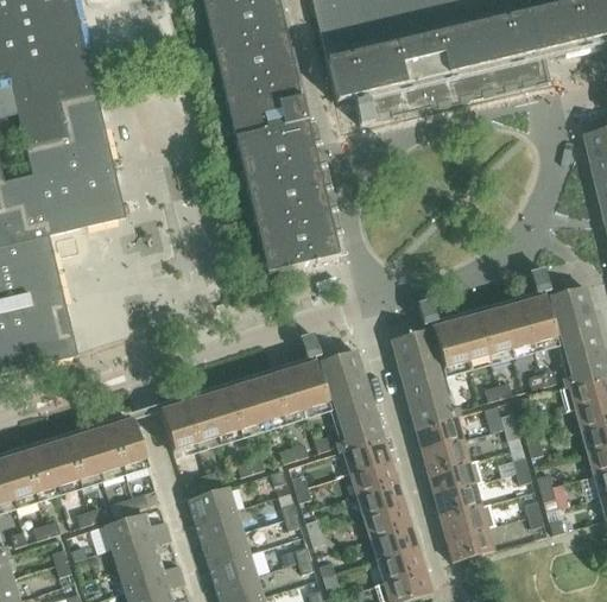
[(0,0),(0,373),(78,354),(76,347),(65,303),(50,234),(126,216),(103,119),(97,96),(75,0),(0,0)]
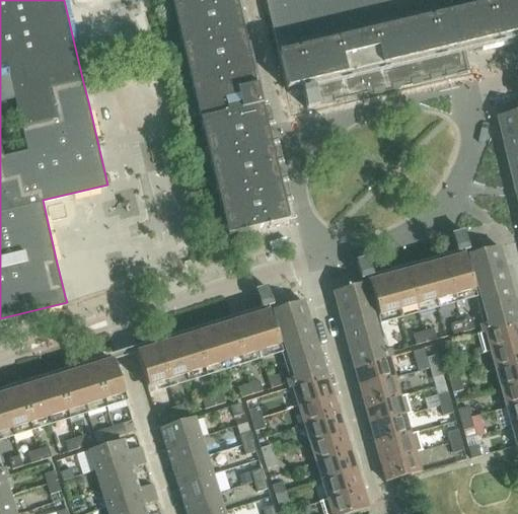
[(172,0),(228,233),(290,218),(237,0),(172,0)]
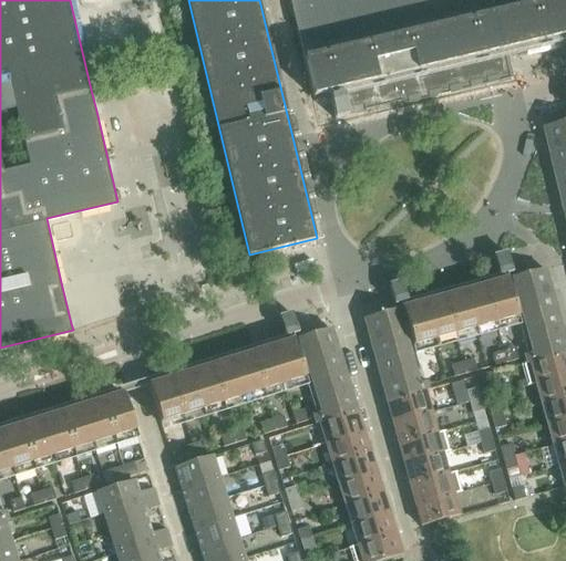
[(511,0),(513,8),(506,9),(504,0),(290,0),(314,94),(317,94),(318,97),(325,102),(331,100),(336,115),(357,111),(357,110),(366,107),(366,108),(367,107),(367,104),(402,96),(402,97),(407,100),(510,75),(505,53),(504,49),(565,33),(565,118),(544,124),(562,199),(561,199),(562,204),(563,208),(564,208),(565,215),(565,0),(511,0)]
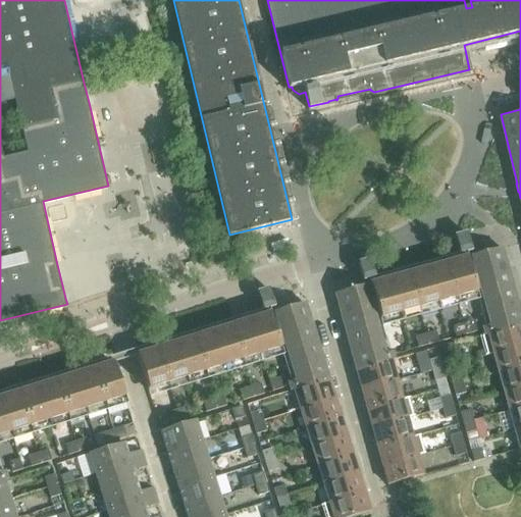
[(355,360),(354,360),(354,361),(355,361),(356,364),(357,366),(395,356),(394,354),(393,350),(389,350),(380,316),(477,290),(486,323),(484,324),(485,329),(485,330),(520,320),(520,310),(503,245),(473,253),(472,250),(467,230),(456,234),(456,235),(450,236),(451,242),(457,240),(461,253),(462,256),(377,279),(376,276),(372,263),(378,262),(377,256),(370,258),(370,257),(359,260),(364,279),(365,283),(335,291),(355,360)]
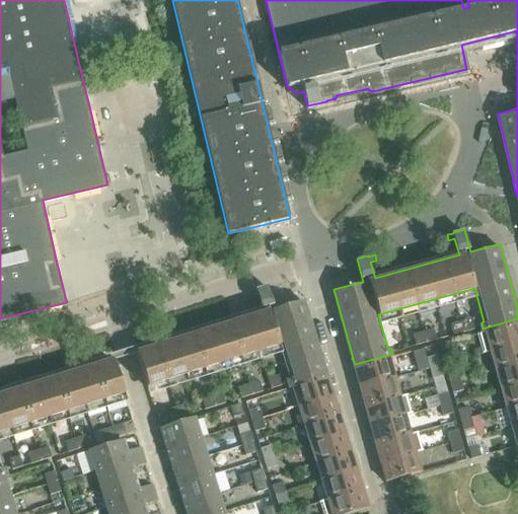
[(256,289),(250,291),(252,297),(259,295),(263,306),(136,346),(148,385),(280,344),(291,376),(288,377),(290,383),(290,385),(293,384),(327,373),(328,373),(328,372),(327,372),(326,371),(325,367),(326,366),(325,366),(304,298),(275,307),(269,285),(256,289)]
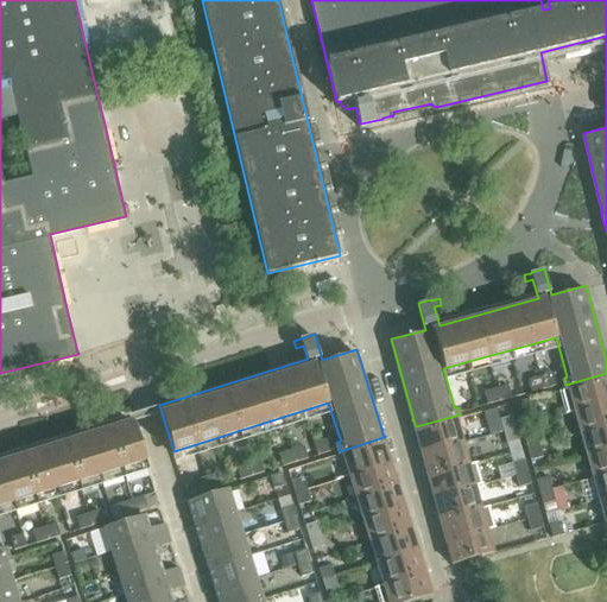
[(552,369),(541,373),(544,385),(556,382),(552,369)]
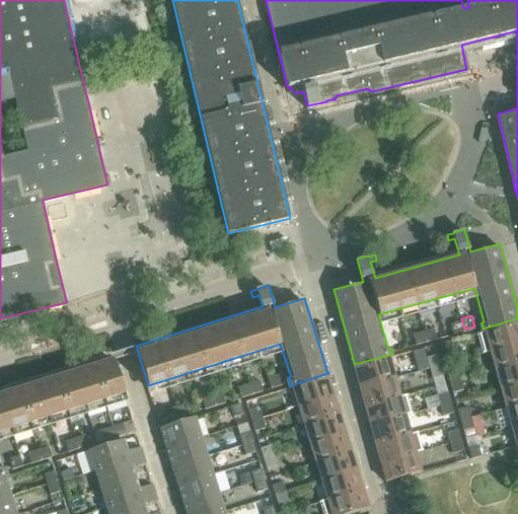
[(461,318),(451,321),(454,332),(464,328),(461,318)]
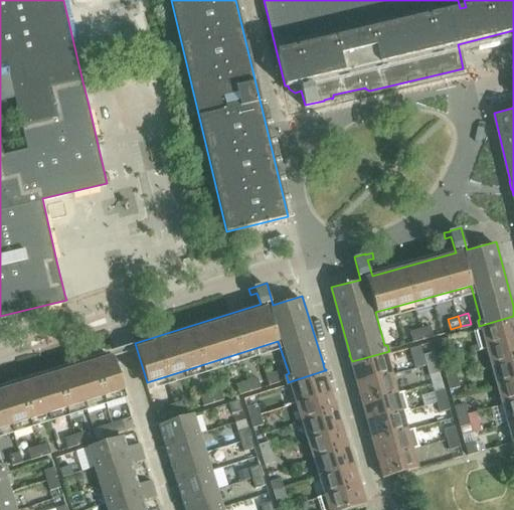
[(480,327),(475,328),(480,348),(488,345),(513,337),(513,316),(479,326),(480,327)]
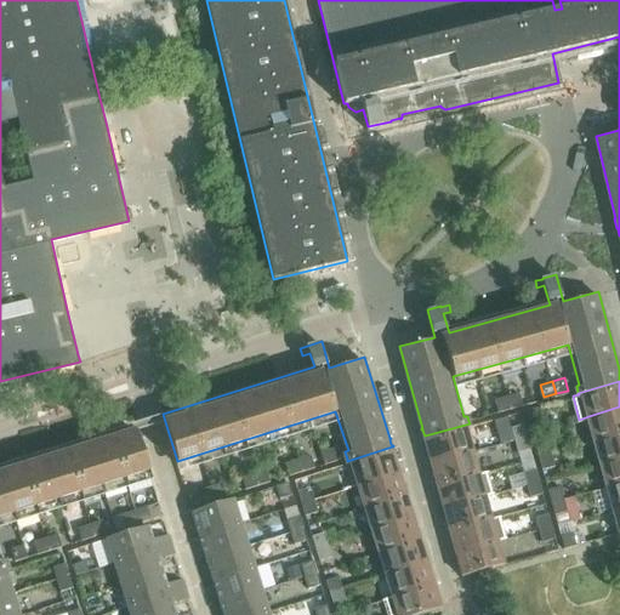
[(519,389),(507,393),(511,406),(523,403),(519,389)]
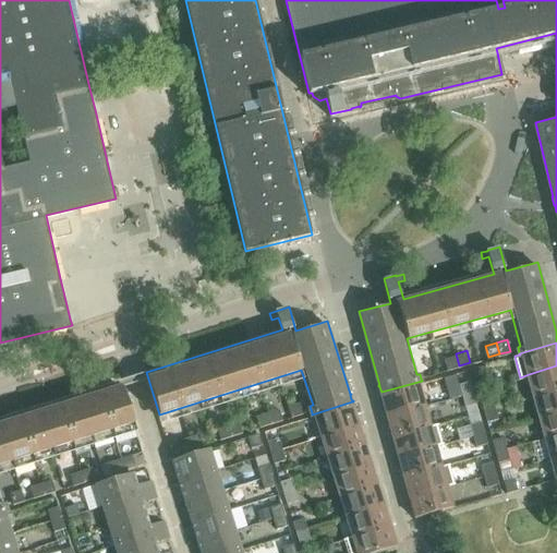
[(456,353),(445,357),(448,368),(459,365),(456,353)]
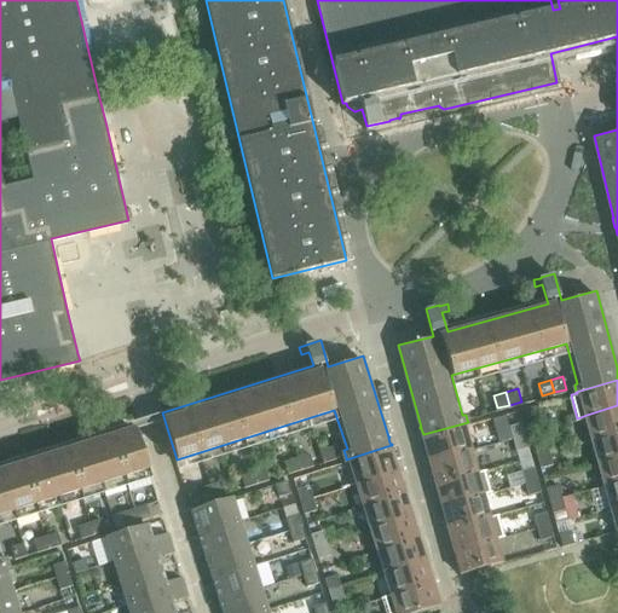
[(537,403),(525,406),(529,418),(541,416),(537,403)]
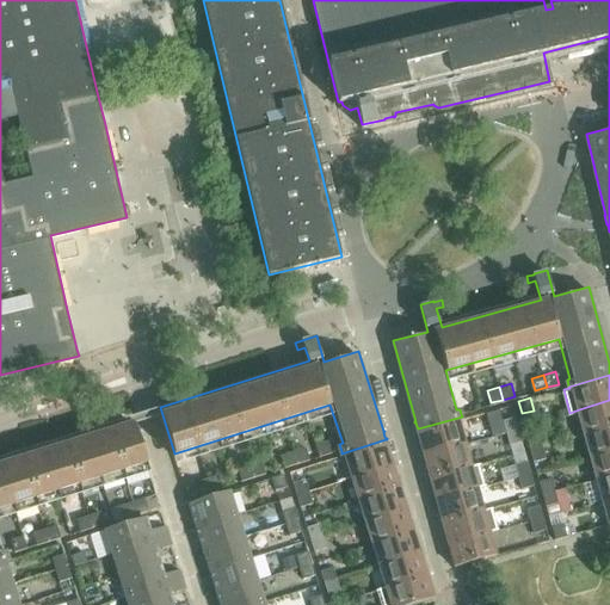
[(609,400),(579,409),(585,432),(609,424),(609,400)]
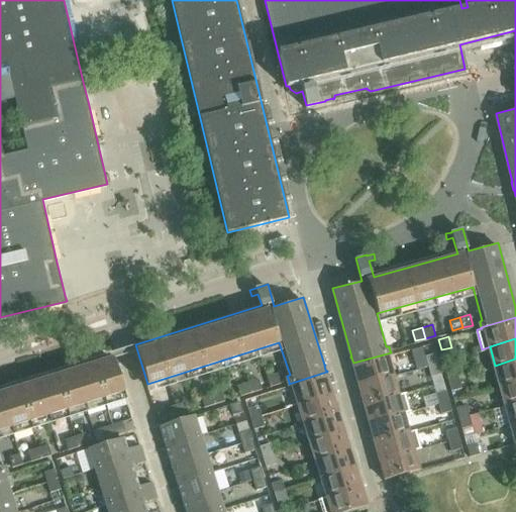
[(436,350),(425,353),(428,364),(439,361),(436,350)]
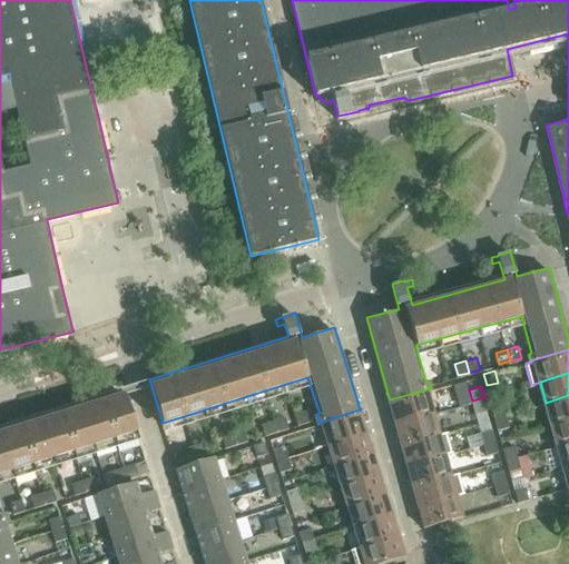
[(0,563),(19,563),(6,520),(8,520),(8,517),(6,511),(2,512),(0,503),(0,473),(137,431),(124,387),(0,425),(0,563)]
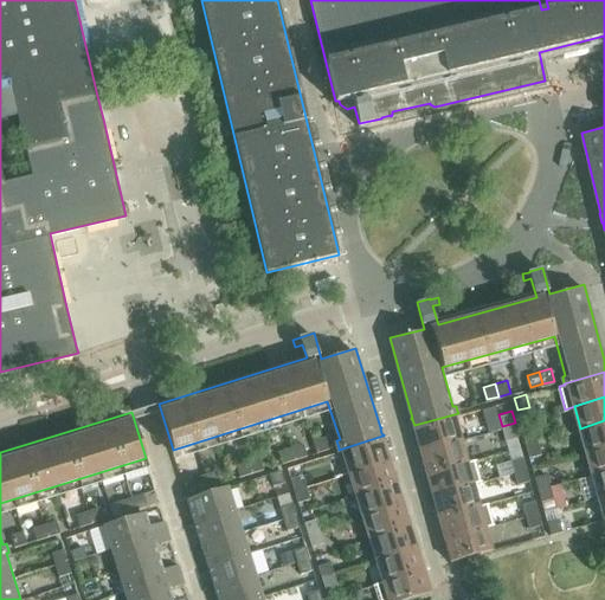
[(414,425),(413,426),(414,426),(420,449),(461,438),(455,415),(458,414),(458,413),(414,425)]
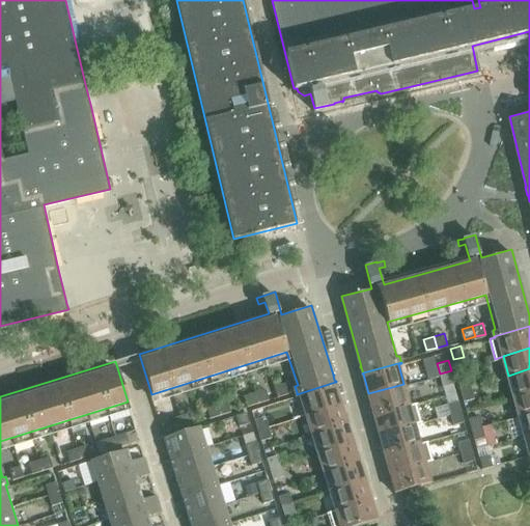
[(529,368),(508,376),(513,395),(529,389),(529,368)]
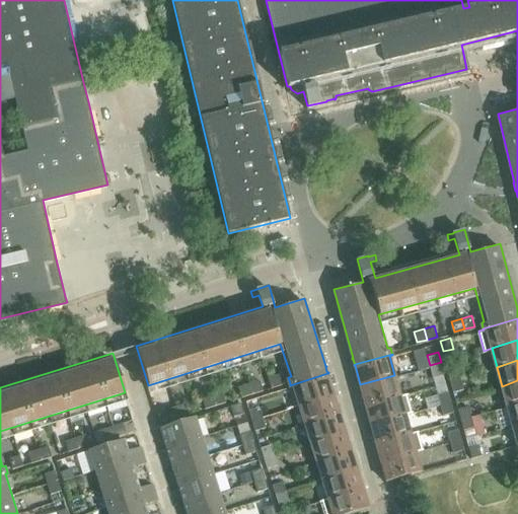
[(441,362),(430,365),(433,375),(443,372),(441,362)]
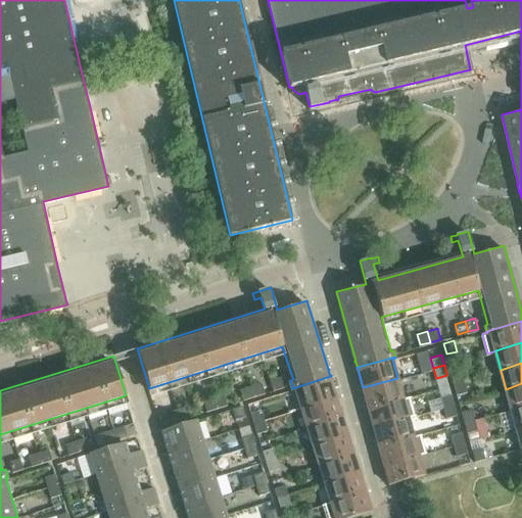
[(462,369),(452,372),(455,382),(465,380),(462,369)]
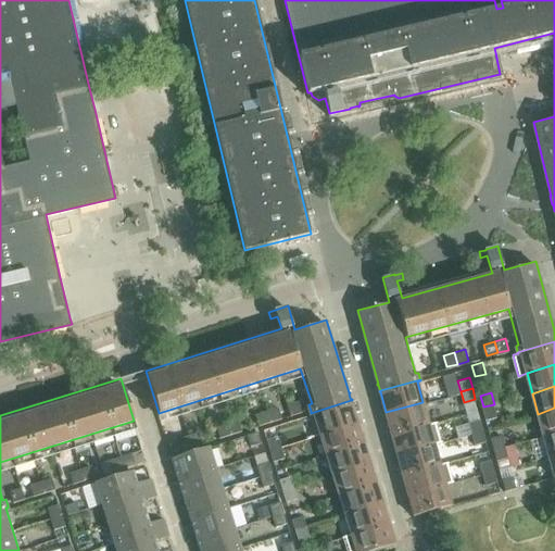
[(299,399),(288,402),(291,413),(302,410),(299,399)]
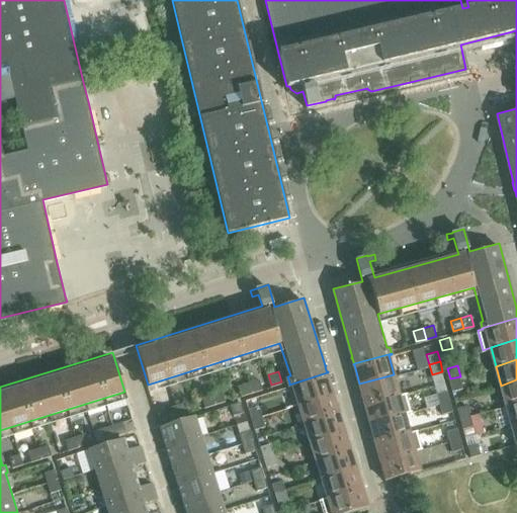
[(327,372),(292,383),(298,403),(333,392),(327,372)]
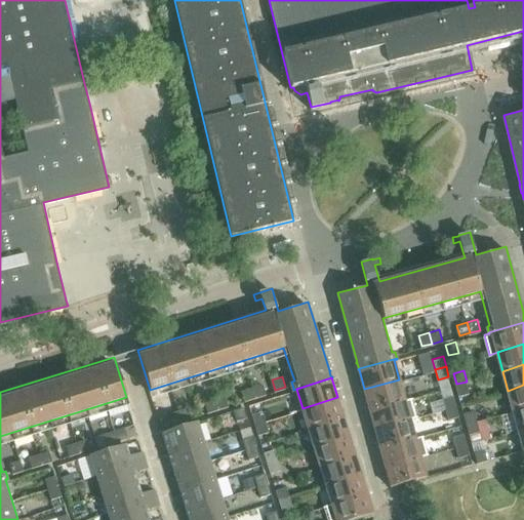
[(399,380),(364,389),(369,408),(405,398),(399,380)]
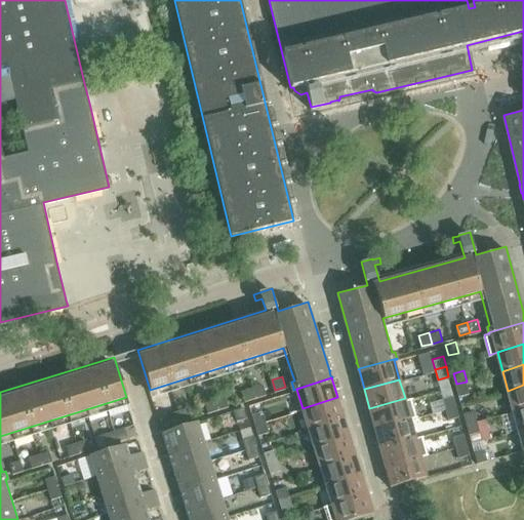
[(467,382),(456,384),(458,394),(470,392),(467,382)]
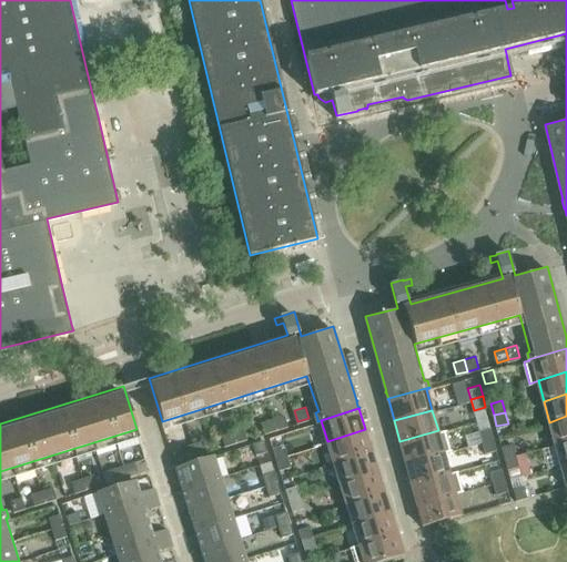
[(284,414),(273,417),(277,428),(289,425),(284,414)]
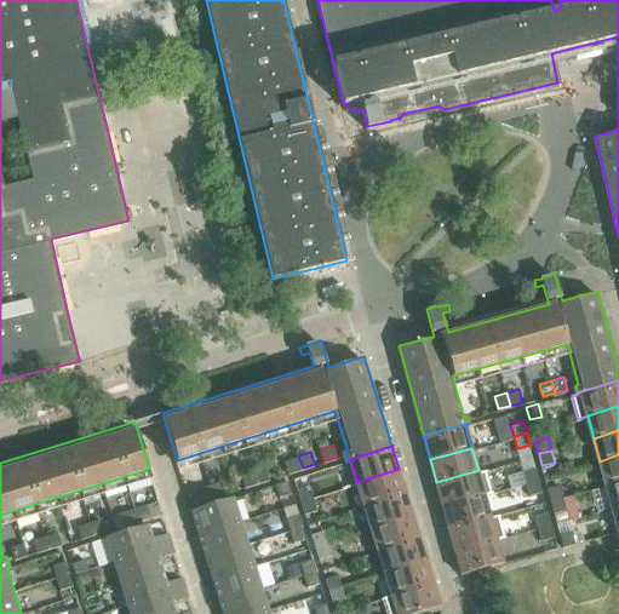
[(618,454),(600,462),(606,483),(618,478),(618,454)]
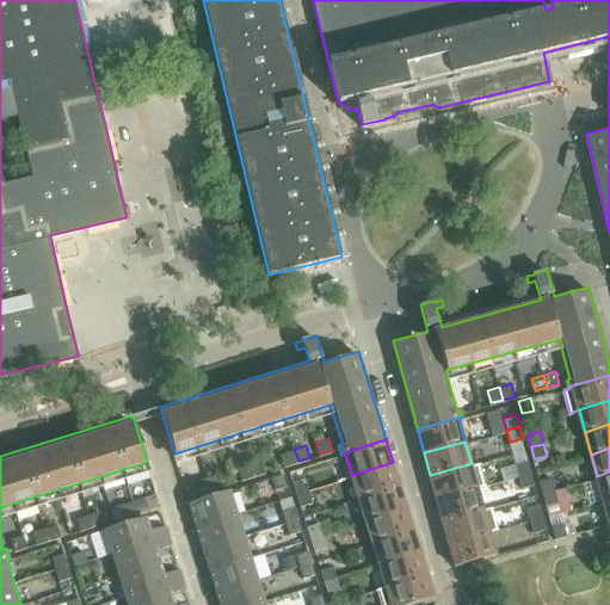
[(294,449),(282,452),(287,464),(299,461),(294,449)]
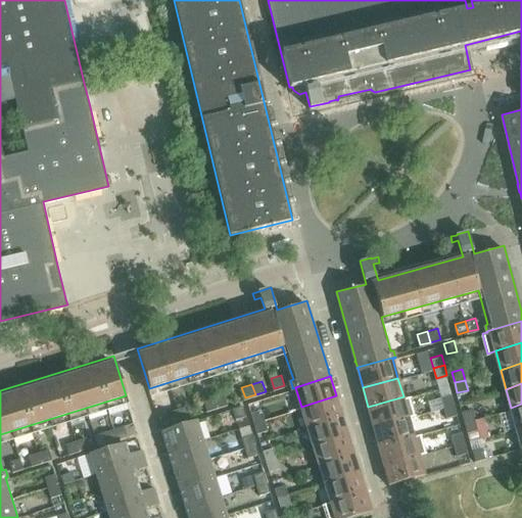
[(225,392),(215,395),(218,406),(228,403),(225,392)]
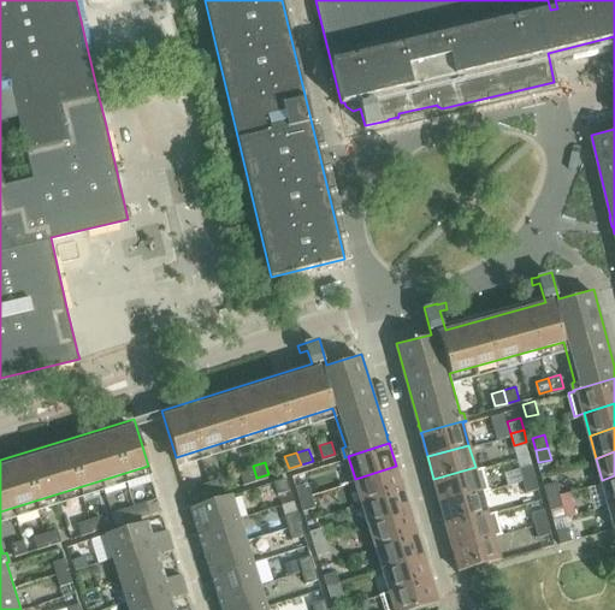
[(532,462),(520,466),(522,478),(536,474),(532,462)]
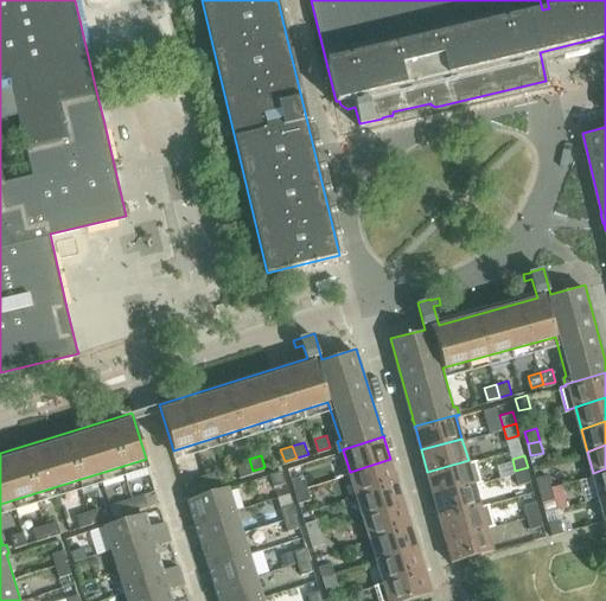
[(469,460),(427,472),(433,493),(474,483),(484,479),(477,458),(469,460)]
